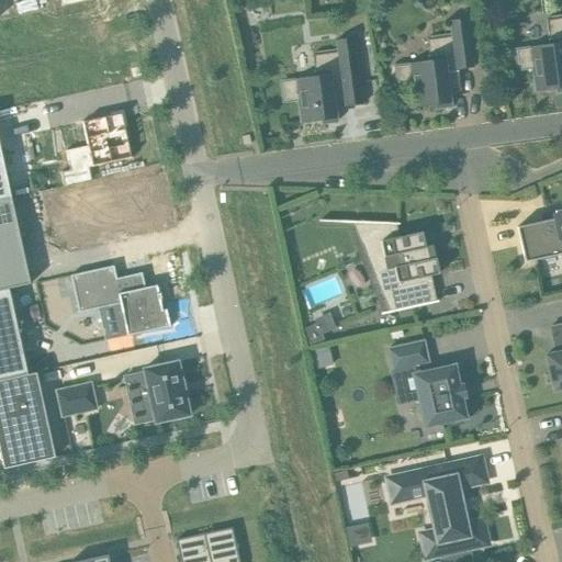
[(561,18),(548,20),(548,19),(546,19),(550,45),(529,47),(530,48),(516,51),(518,69),(532,68),(536,91),(555,89),(557,92),(561,91),(561,18)]
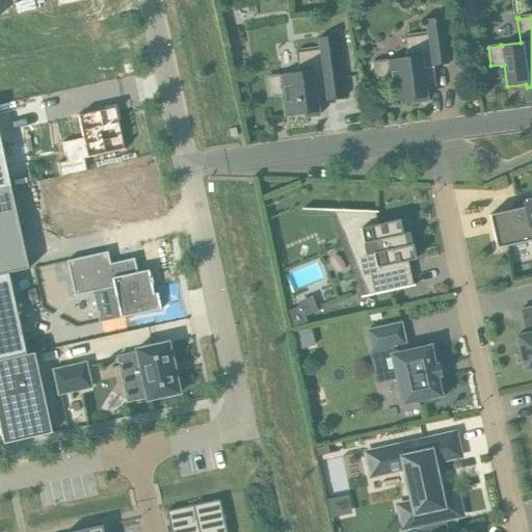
[(448,64),(442,18),(425,20),(427,34),(405,37),(405,36),(403,36),(406,57),(388,60),(388,61),(374,63),(377,81),(390,80),(393,102),(413,100),(413,103),(427,101),(425,85),(434,84),(434,86),(436,86),(433,67),(448,64)]
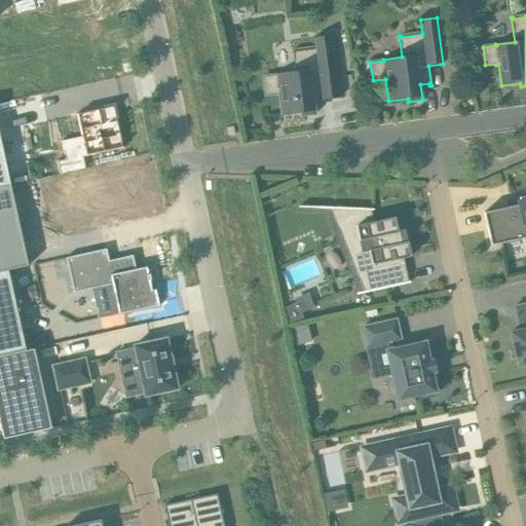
[(339,98),(331,36),(314,38),(316,48),(294,51),(294,50),(293,50),(295,71),(276,74),(276,75),(263,77),(266,95),(278,94),(282,115),(301,113),(301,116),(315,114),(313,99),(323,98),(323,100),(339,98)]
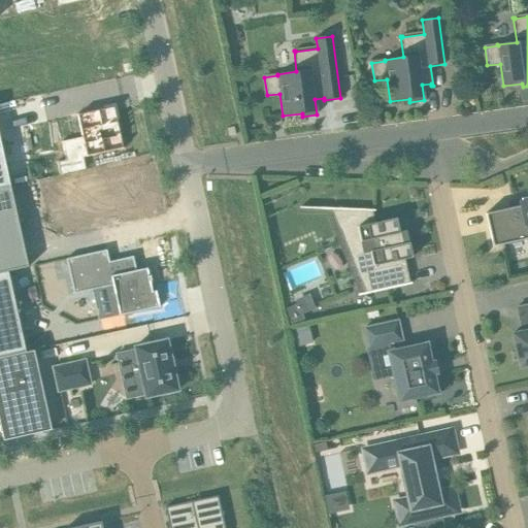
[(65,160),(57,162),(60,175),(86,169),(84,158),(124,149),(118,121),(121,120),(117,103),(102,106),(103,108),(76,113),(81,137),(62,141),(65,160)]
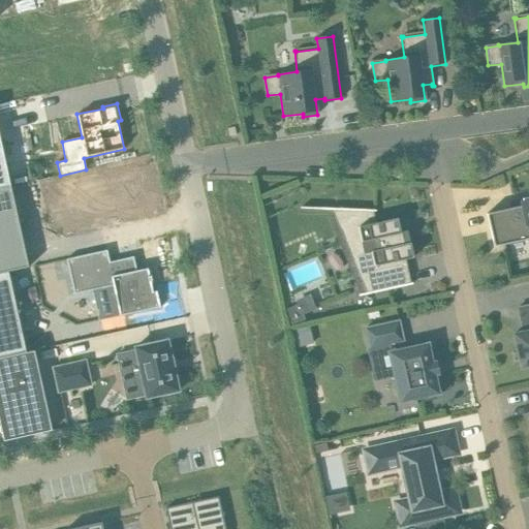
[(0,138),(0,188),(10,186),(0,138)]
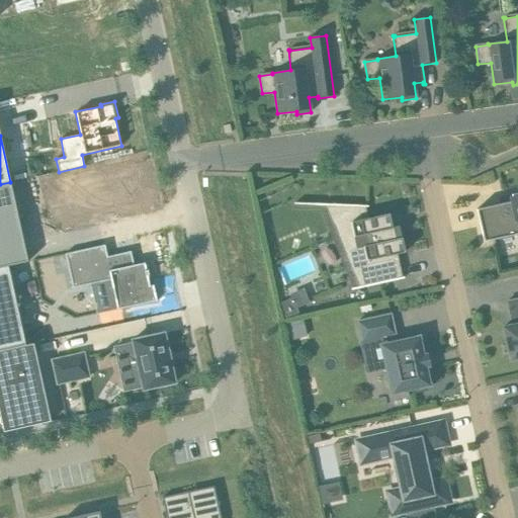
[(10,182),(0,184),(0,268),(8,266),(28,262),(10,182)]
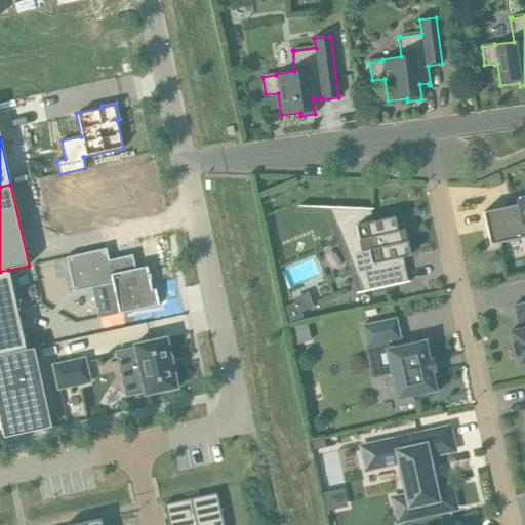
[(524,196),(518,198),(520,204),(483,212),(490,245),(524,237),(524,196)]
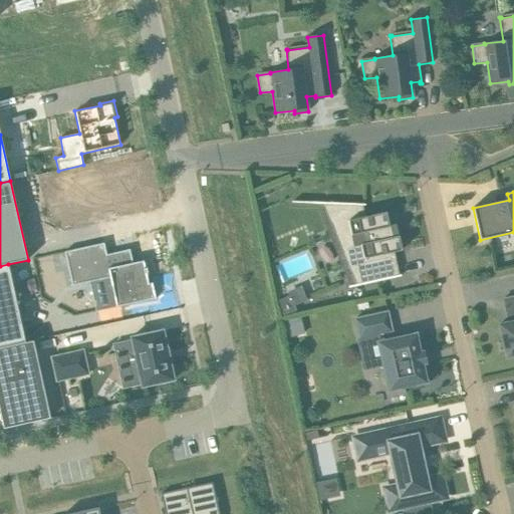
[(364,205),(292,204),(292,205),(323,206),(357,285),(348,286),(349,287),(401,276),(401,275),(400,275),(395,252),(402,251),(396,224),(390,226),(387,213),(365,218),(362,206),(364,206),(364,205)]
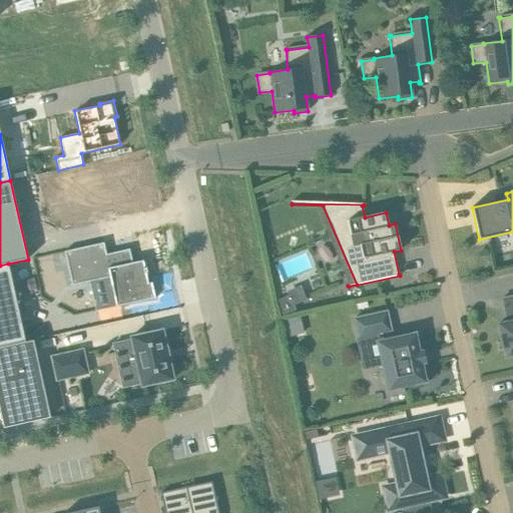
[(104,242),(64,251),(72,286),(102,280),(101,277),(109,275),(116,307),(147,300),(147,298),(152,297),(153,299),(155,299),(151,283),(148,283),(145,274),(146,273),(145,268),(144,268),(142,261),(132,263),(129,248),(106,253),(104,242)]
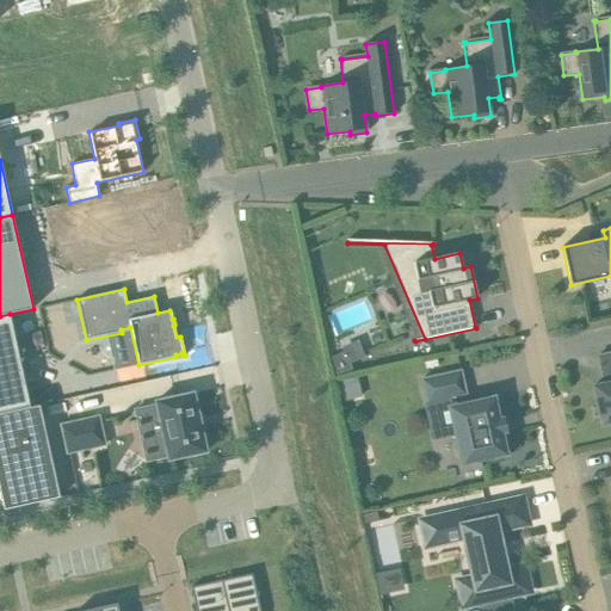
[(0,413),(30,407),(10,314),(0,316),(0,413)]
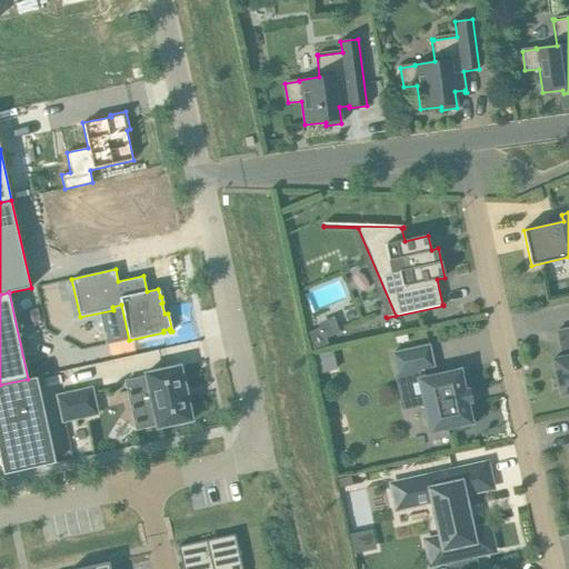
[(321,327),(306,333),(312,350),(329,343),(321,327)]
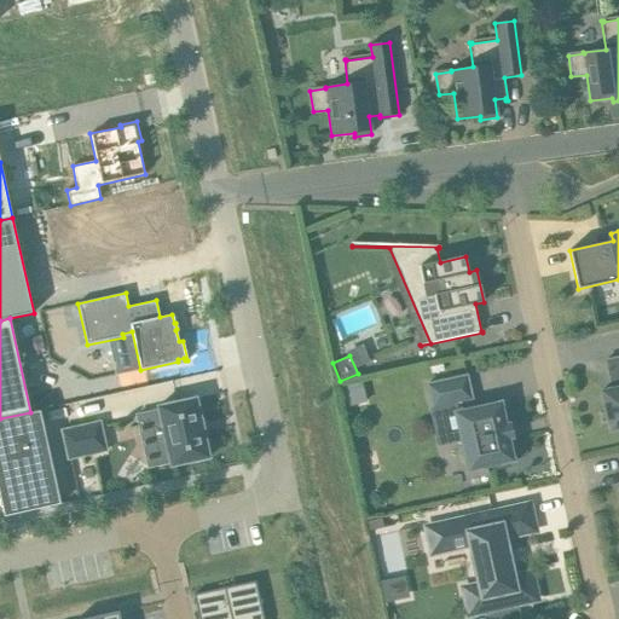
[(618,357),(606,360),(612,389),(601,392),(609,432),(618,429),(618,357)]
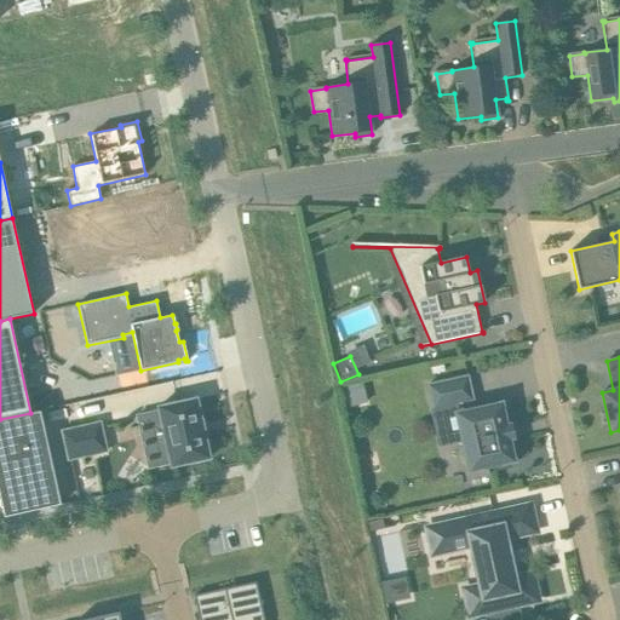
[(219,372),(174,379),(178,401),(223,392),(219,372)]
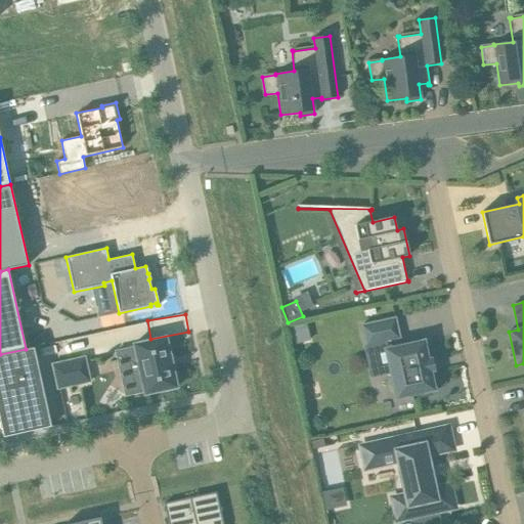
[(400,339),(395,318),(361,325),(366,346),(387,342),(388,348),(387,348),(384,349),(385,351),(395,397),(395,400),(398,399),(418,394),(418,397),(432,395),(431,391),(433,391),(436,391),(435,388),(431,372),(434,370),(431,358),(428,359),(425,342),(425,340),(422,340),(422,341),(399,346),(398,339),(400,339)]
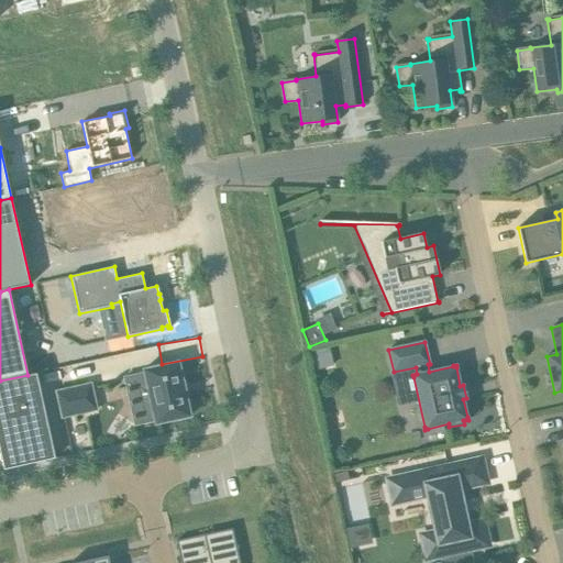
[(329,348),(310,352),(315,371),(333,365),(329,348)]
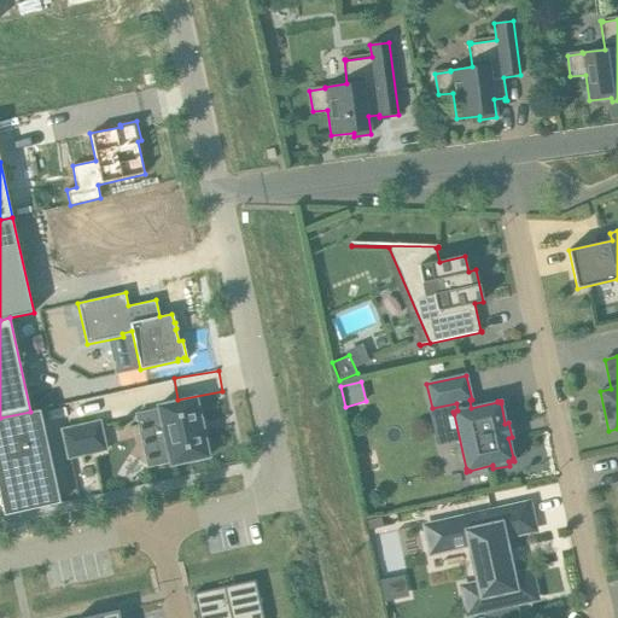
[(100,406),(94,407),(97,420),(147,409),(144,388),(98,397),(100,406)]
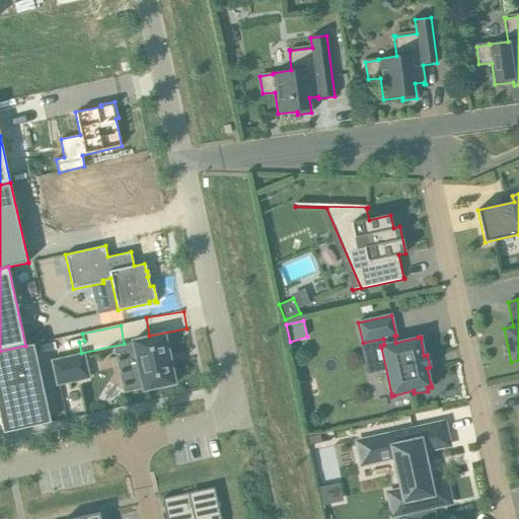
[(115,348),(124,391),(143,387),(143,390),(174,383),(164,335),(133,341),(133,344),(115,348)]
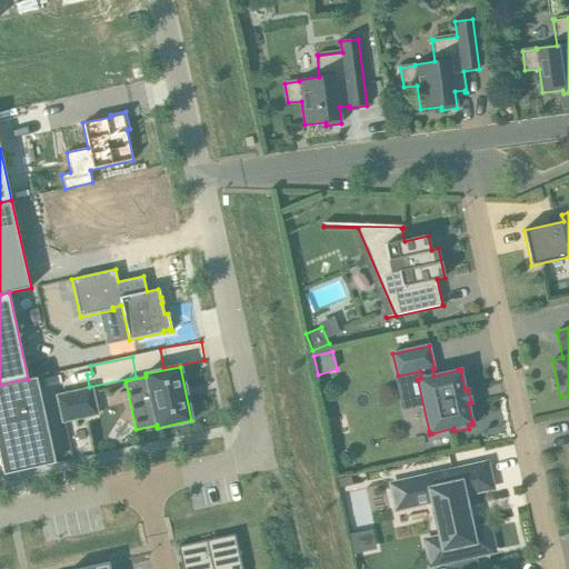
[(0,459),(3,475),(56,463),(37,377),(28,379),(0,385),(0,459)]
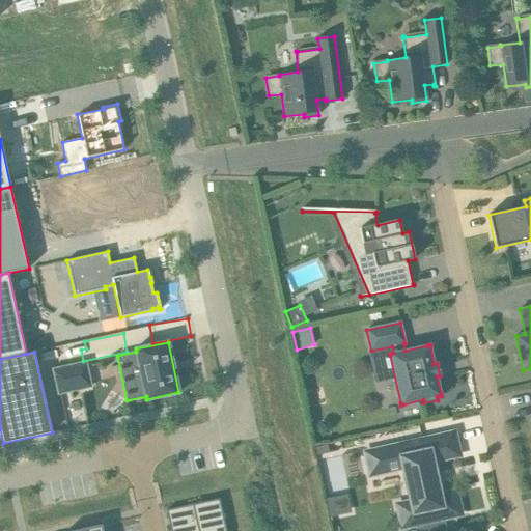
[(86,362),(53,369),(59,394),(91,387),(86,362)]
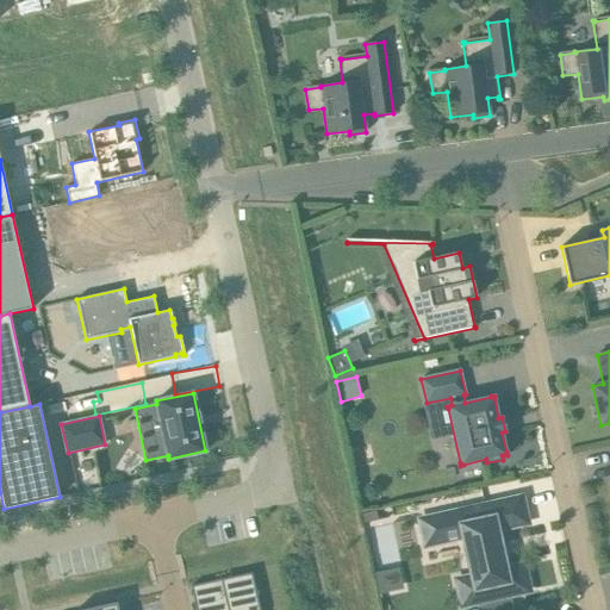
[(522,502),(521,498),(484,506),(485,510),(468,514),(468,510),(421,521),(422,524),(421,524),(424,541),(425,541),(427,545),(464,536),(472,578),(471,578),(471,579),(472,579),(477,601),(475,601),(475,602),(528,591),(527,586),(529,586),(526,570),(523,570),(523,566),(506,570),(503,558),(505,556),(502,541),(499,541),(497,529),(527,522),(526,518),(527,518),(527,516),(524,516),(522,504),(524,504),(523,502),(522,502)]
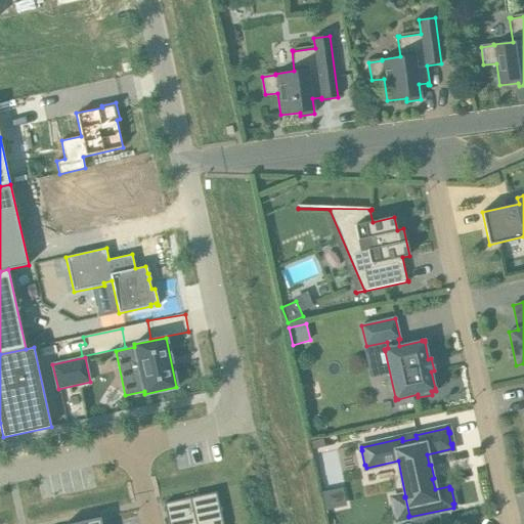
[(324,447),(322,438),(310,440),(312,450),(324,447)]
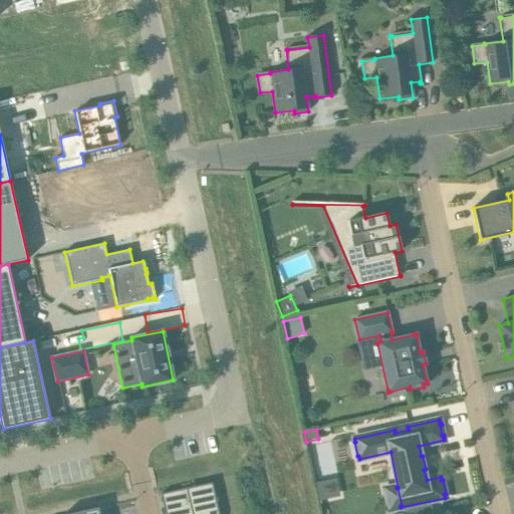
[(219,513),(212,482),(161,493),(165,513),(219,513)]
